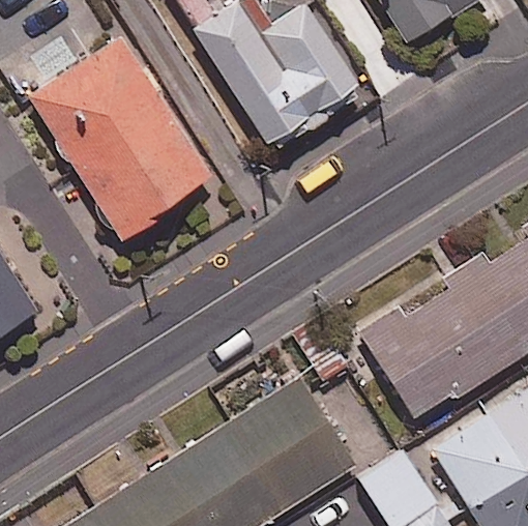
[(216,16),(205,0),(174,0),(270,147),(360,88),(304,2),(260,31),(240,0),(216,16)]
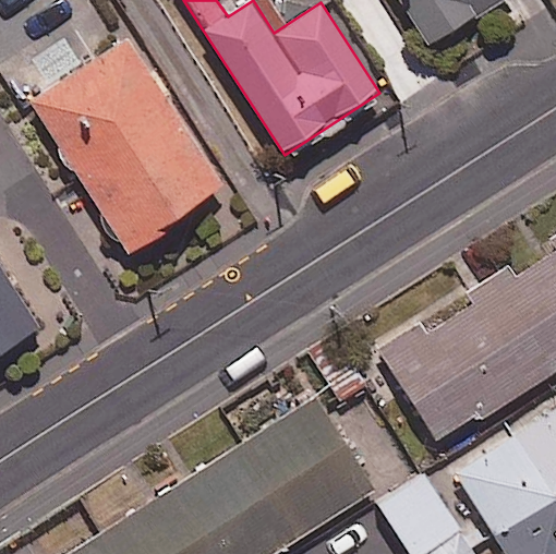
[(498,0),(399,0),(425,43),(498,0)]
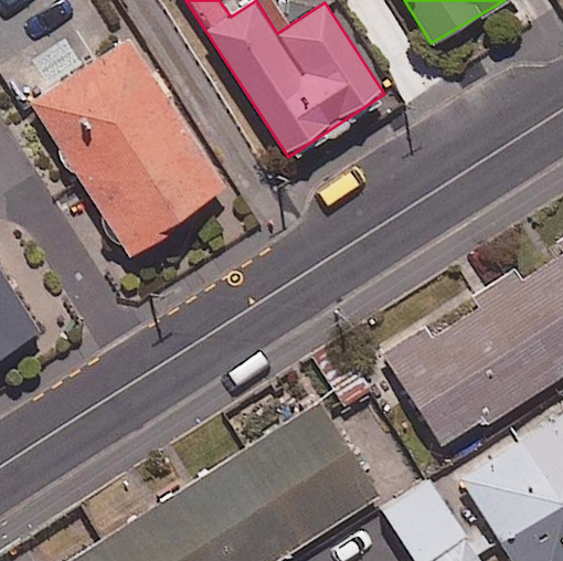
[(223,184),(128,39),(32,102),(126,247),(223,184)]
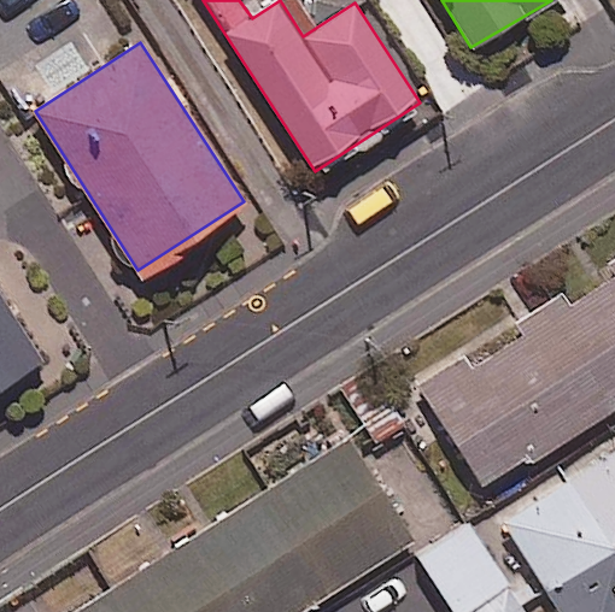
[(614,260),(610,264),(614,270),(614,276),(569,304),(563,293),(515,323),(521,334),(468,366),(462,355),(417,383),(484,489),(614,407),(614,260)]
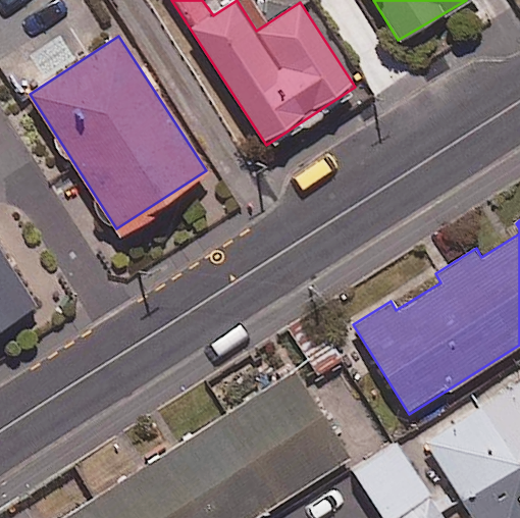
[(0,326),(36,304),(0,248),(0,326)]
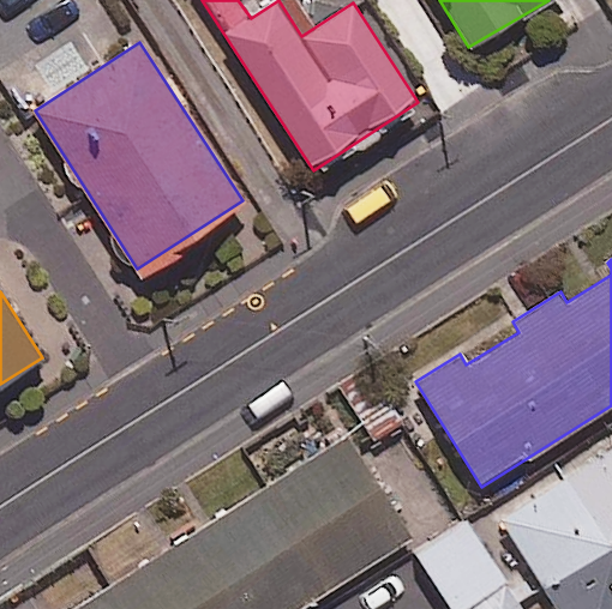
[(299,608),(412,537),(347,436),(76,608),(299,608)]
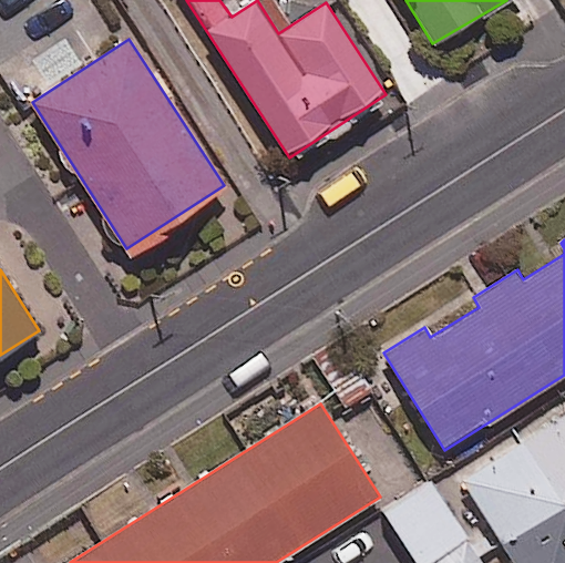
[(564,413),(460,482),(512,562),(564,562),(564,413)]
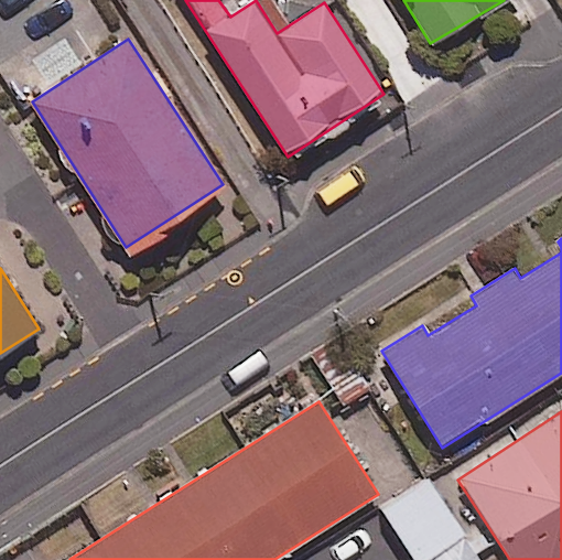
[(478,559),(428,477),(379,508),(411,559),(478,559)]
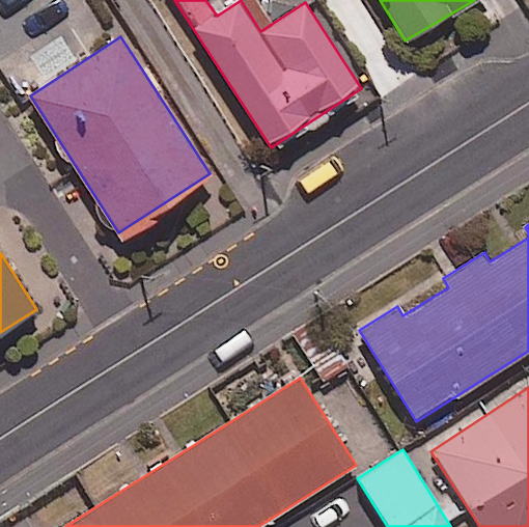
All buildings are outlined.
